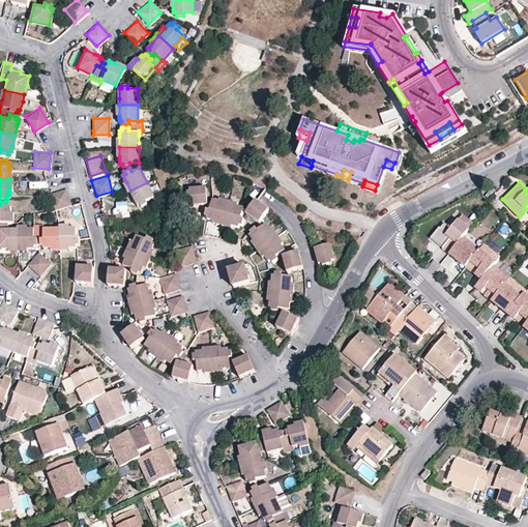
[(147,203),(146,200),(154,196),(147,182),(130,191),(136,200),(138,204),(140,203),(141,206),(147,203)]
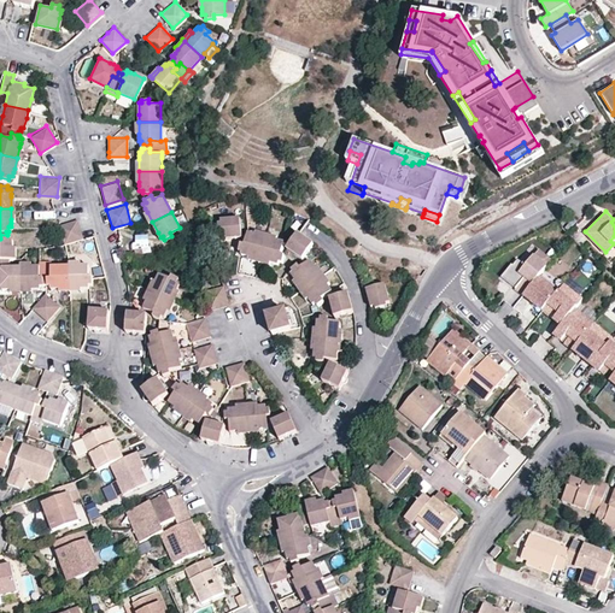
[(240,225),(239,217),(220,218),(221,222),(221,228),(240,225)]
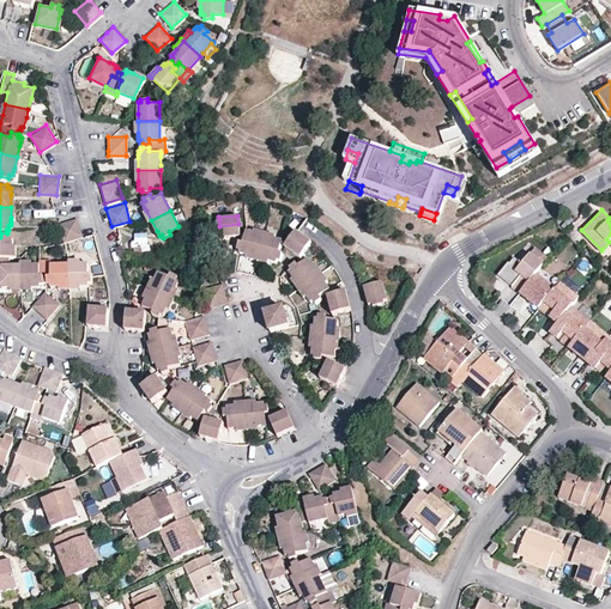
[(58,223),(62,241),(83,236),(77,217),(58,223)]
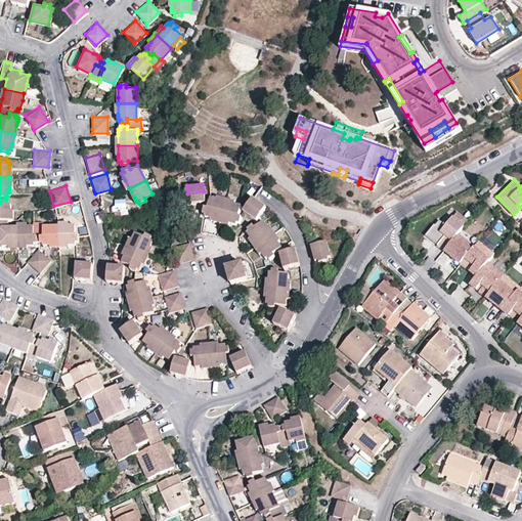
[(187,199),(188,202),(196,201),(205,200),(204,191),(187,193),(187,199)]
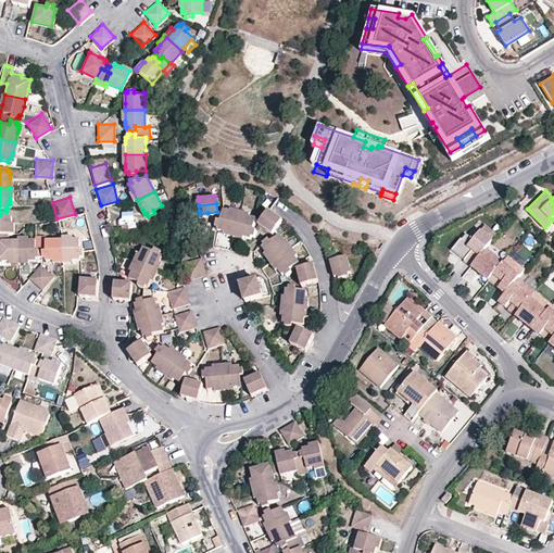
[(229,210),(223,208),(219,218),(216,217),(214,225),(217,226),(217,228),(221,229),(224,230),(233,233),(238,212),(229,210)]
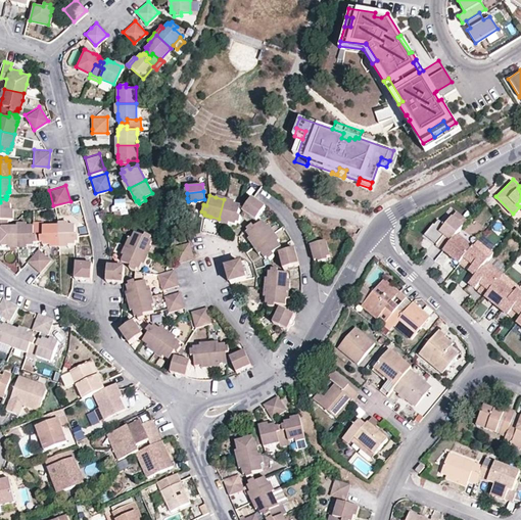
[(242,210),(255,219),(265,205),(257,200),(251,196),(242,210)]
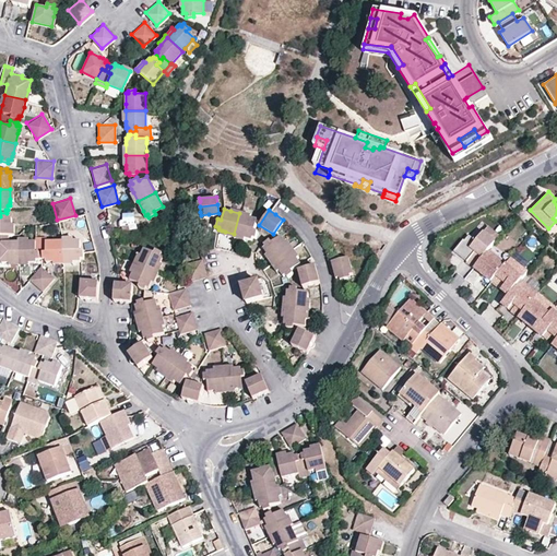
[(7,213),(0,213),(0,216),(0,233),(8,234),(11,234),(11,223),(11,220),(11,216),(8,216),(8,213),(7,213)]
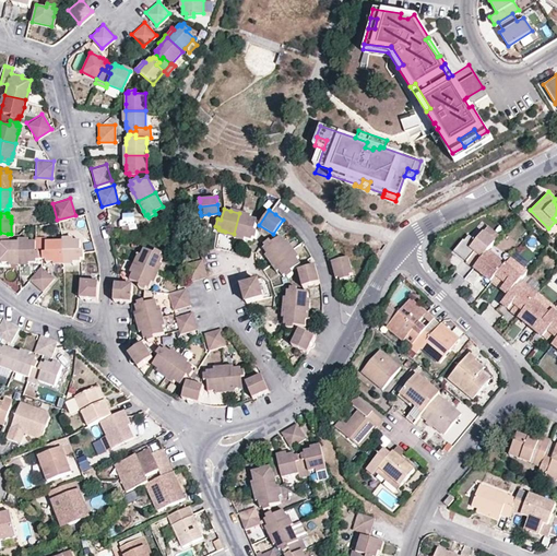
[(250,216),(239,213),(234,234),(244,236),(248,237),(251,238),(251,236),(255,237),(257,229),(253,228),(257,217),(250,216)]
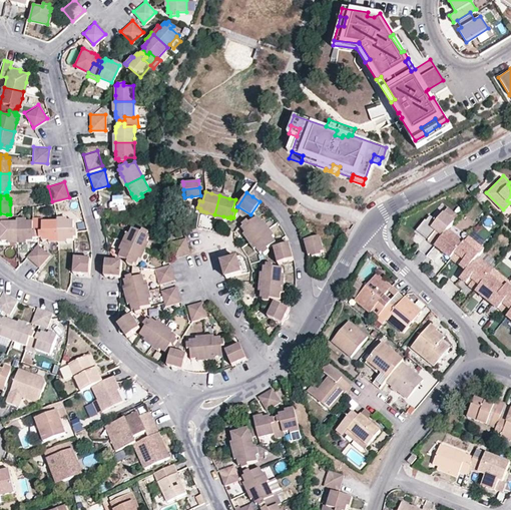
[(427,238),(434,243),(447,227),(457,215),(446,206),(436,219),(429,213),(425,218),(424,217),(415,228),(423,235),(424,234),(427,237),(427,238)]
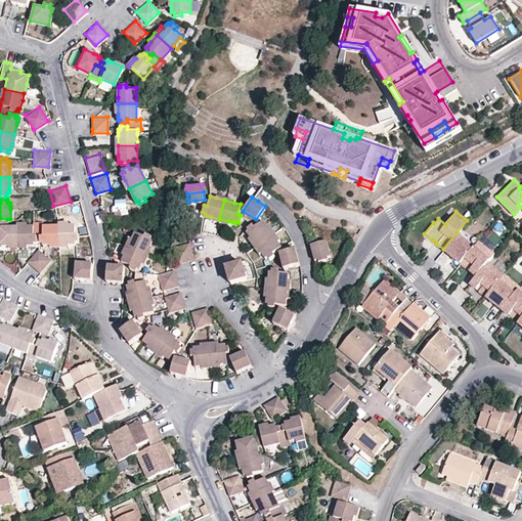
[(0,245),(7,245),(17,245),(16,224),(7,224),(7,219),(0,218),(0,245)]
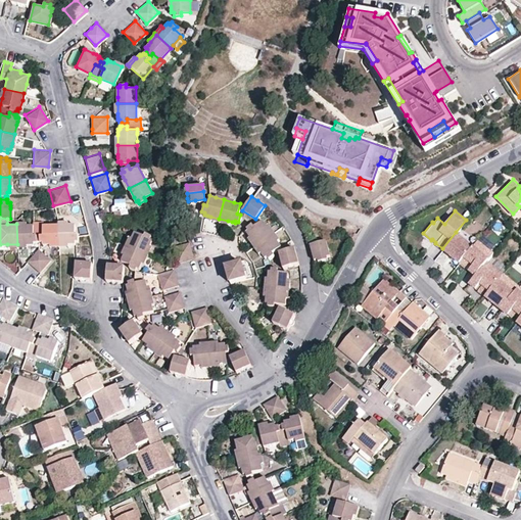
[(266,224),(262,219),(253,225),(251,222),(245,226),(247,228),(245,230),(247,233),(249,235),(254,243),(271,232),(266,224)]
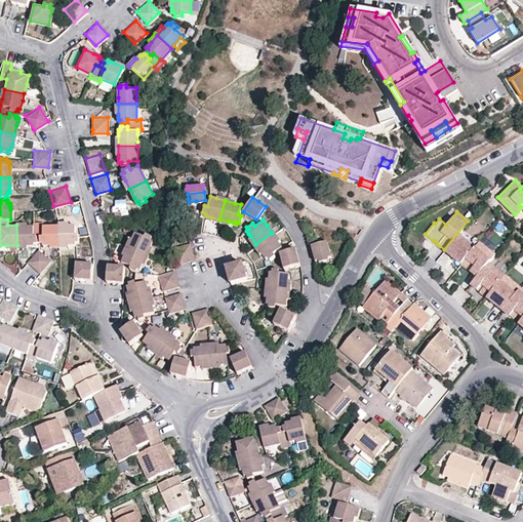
[(16,225),(17,245),(27,245),(31,245),(34,245),(34,243),(36,243),(36,241),(36,235),(33,235),(33,225),(26,225),(16,225)]
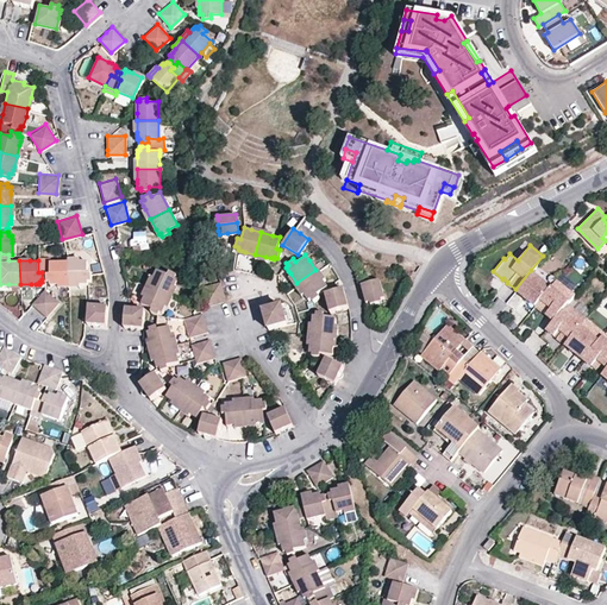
[(68,284),(68,260),(49,260),(38,260),(38,272),(42,272),(42,279),(45,279),(45,282),(49,282),(49,284),(54,284),(57,284),(68,284)]
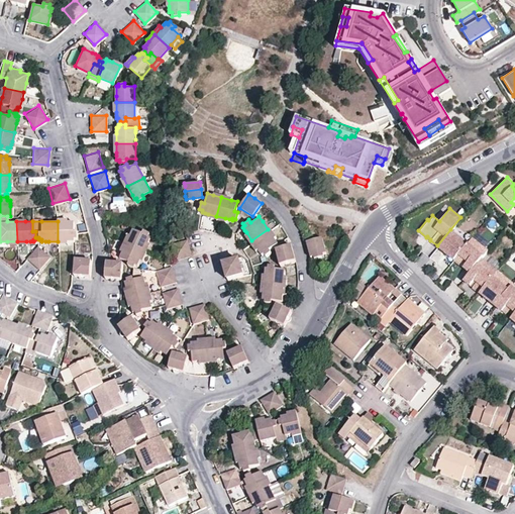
[(58,241),(67,240),(71,240),(74,240),(74,237),(77,237),(77,231),(74,231),(74,221),(67,221),(58,221),(58,241)]
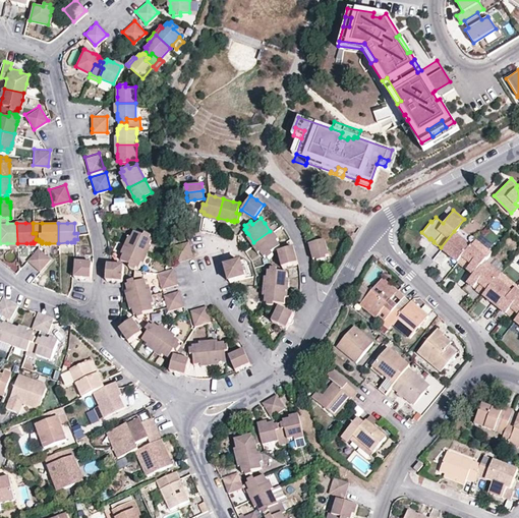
[(142,234),(133,229),(130,236),(126,244),(145,252),(149,244),(151,238),(149,237),(151,234),(143,231),(142,234)]
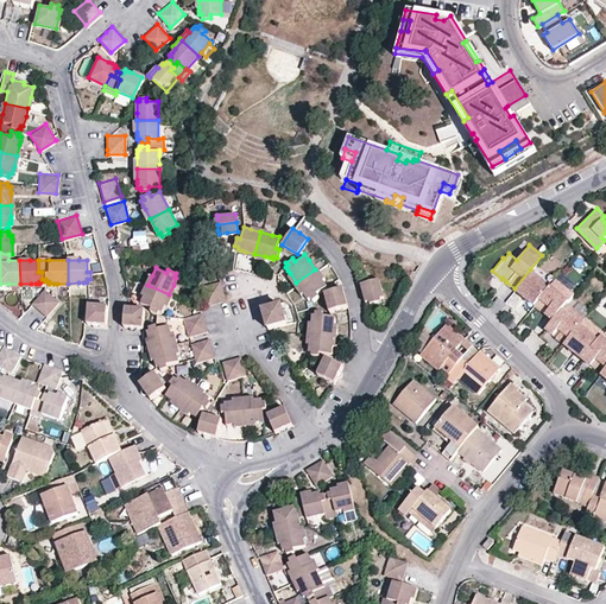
[(321,278),(315,269),(296,283),(303,292),(304,294),(307,298),(309,296),(311,299),(319,294),(316,291),(326,284),(321,278)]
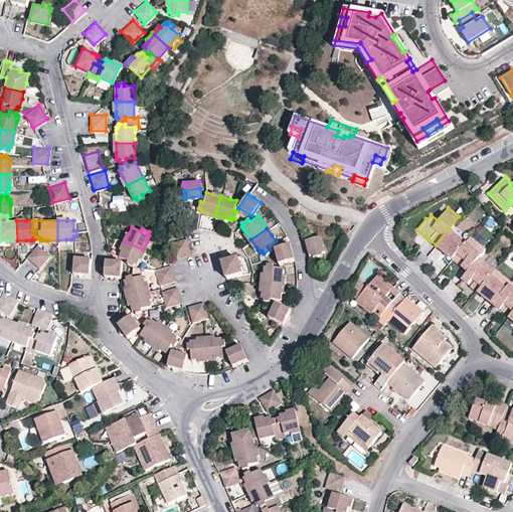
[(451,258),(465,241),(449,228),(436,244),(451,258)]
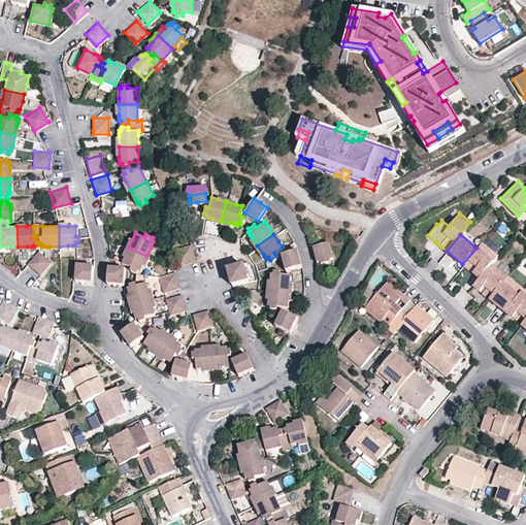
[(328,241),(311,245),(315,254),(317,261),(320,261),(329,258),(332,257),(328,241)]
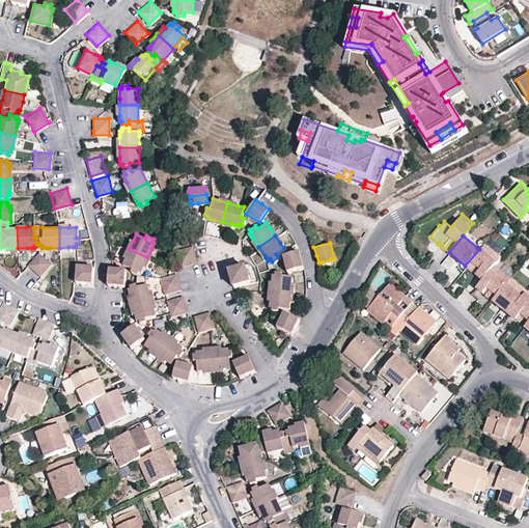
[(479,249),(465,266),(473,271),(477,266),(479,268),(475,273),(481,278),(493,264),(499,255),(483,243),(479,249)]
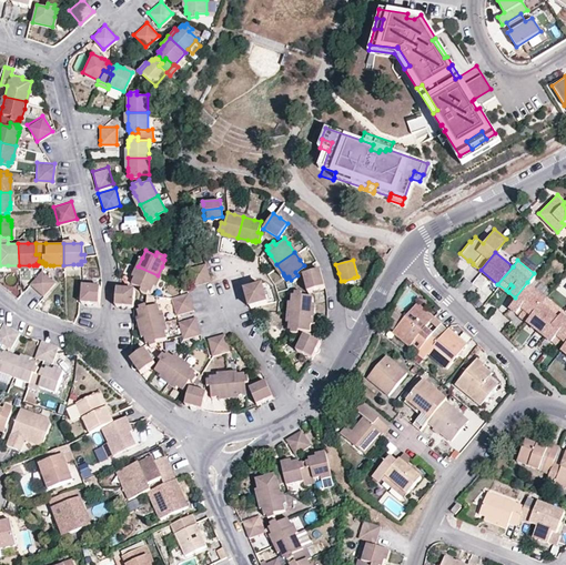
[(204,261),(187,265),(191,282),(200,280),(209,278),(204,261)]
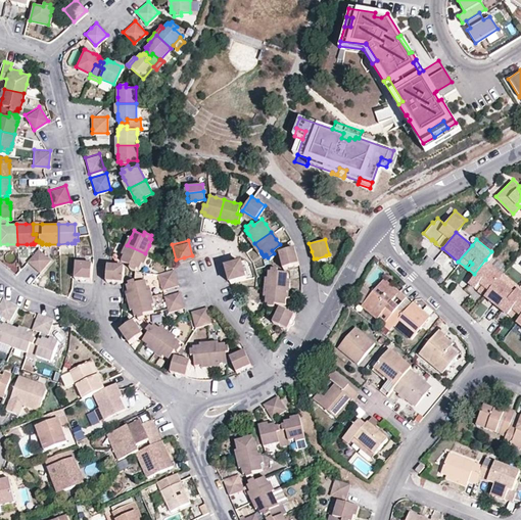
[(145,253),(127,245),(123,254),(121,261),(130,265),(129,267),(135,270),(136,268),(138,269),(141,263),(145,253)]
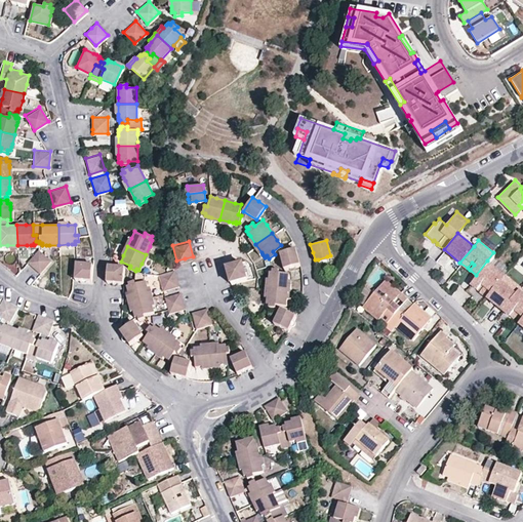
[(294,248),(279,252),(283,268),(299,264),(297,255),(294,248)]
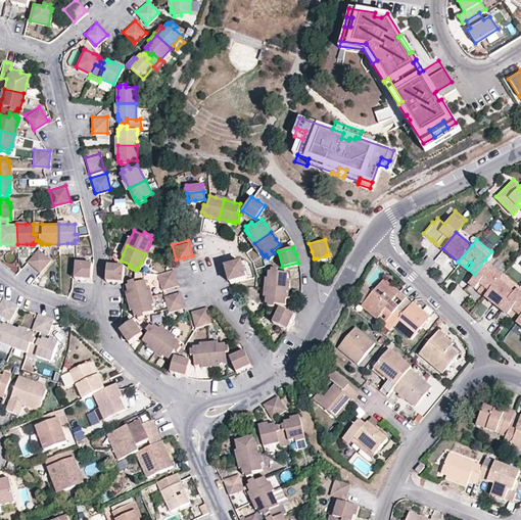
[(27,261),(39,271),(50,258),(38,248),(27,261)]
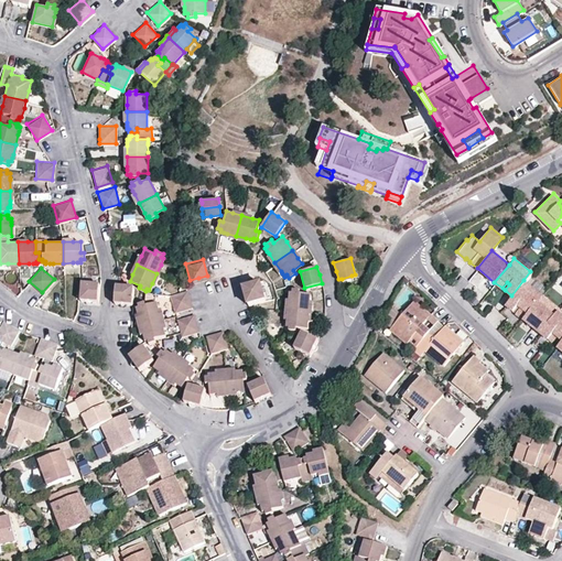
[(468,280),(482,289),(488,278),(475,270),(468,280)]
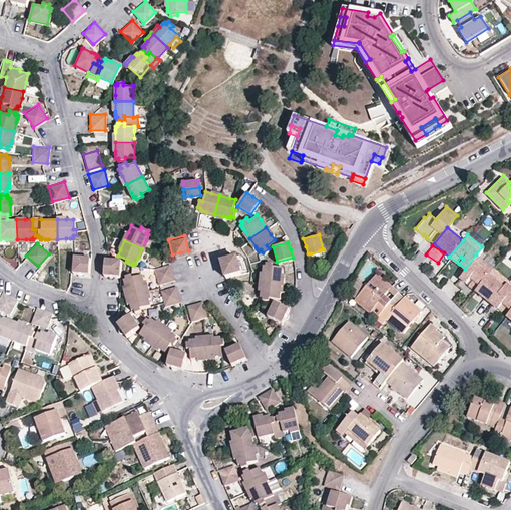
[(237,261),(235,255),(219,260),(221,269),(223,277),(240,272),(237,261)]
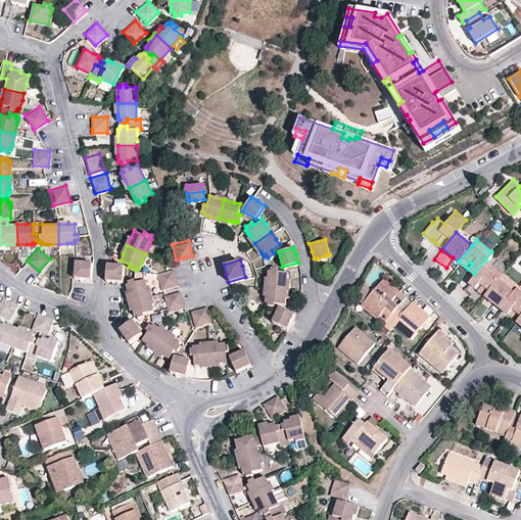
[(502,273),(485,260),(474,274),(468,282),(474,287),(479,281),(481,283),(476,289),(484,294),(496,279),(502,273)]
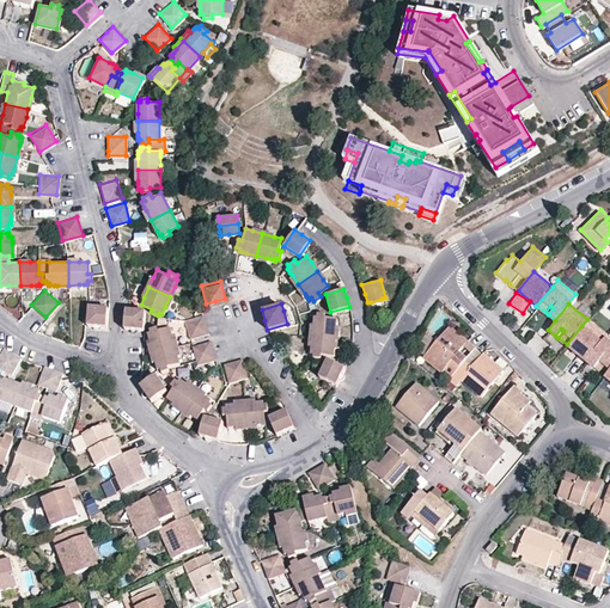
[(108,307),(87,306),(86,325),(107,326),(108,318),(108,307)]
